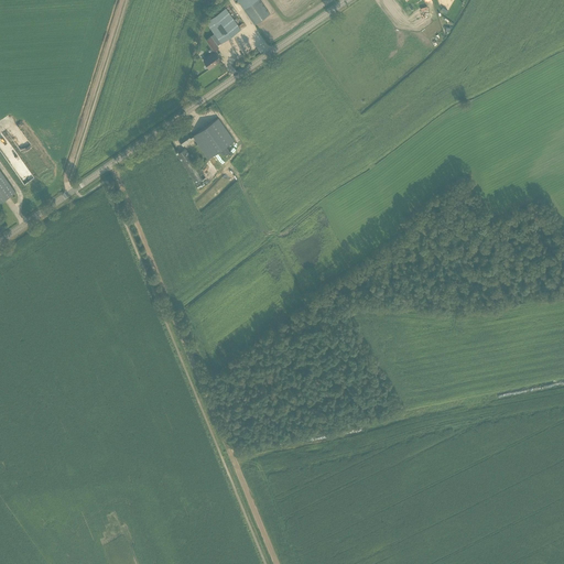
[(236,0),(255,25),(270,14),(259,0),(236,0)]
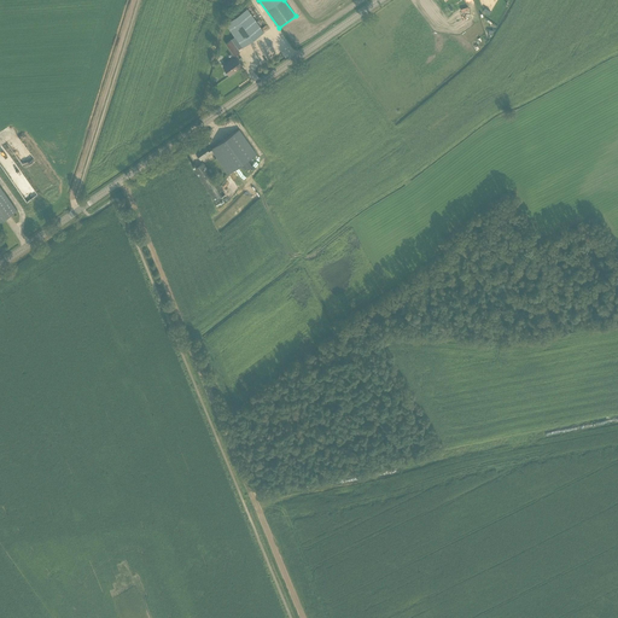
[(246,9),(226,23),(243,47),(263,33),(246,9)]
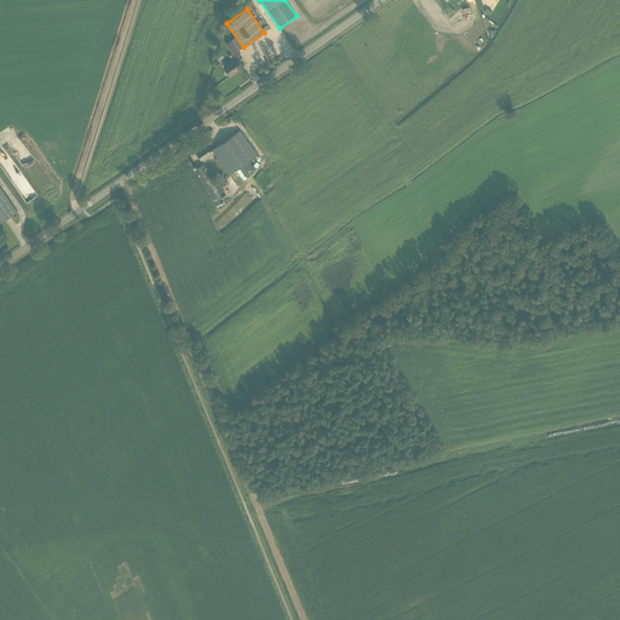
[(240,52),(231,41),(227,45),(235,56),(240,52)]
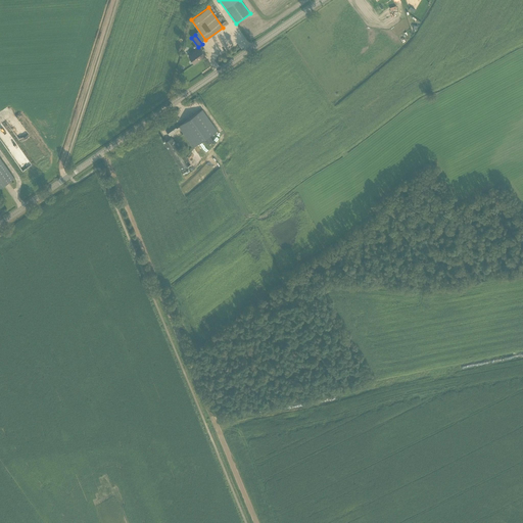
[(189,56),(191,59),(194,64),(204,56),(199,49),(189,56)]
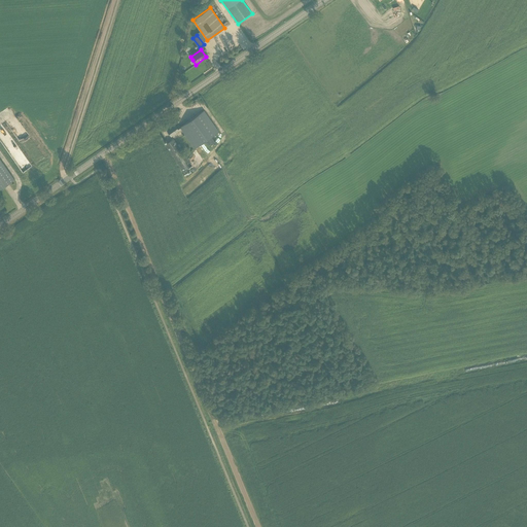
[(166,129),(169,134),(171,136),(181,130),(195,148),(207,140),(210,145),(215,142),(211,137),(218,132),(204,110),(180,128),(178,126),(176,127),(174,124),(171,126),(172,126),(167,130),(167,129),(166,129)]
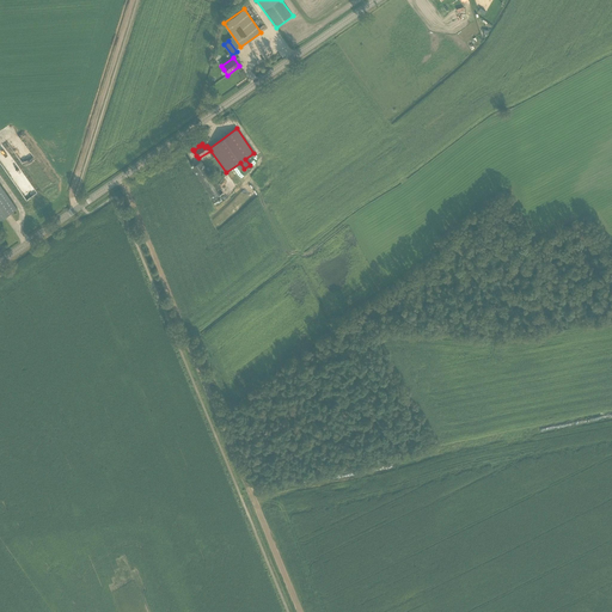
[(35,167),(28,172),(38,189),(48,183),(35,161),(31,163),(35,167)]
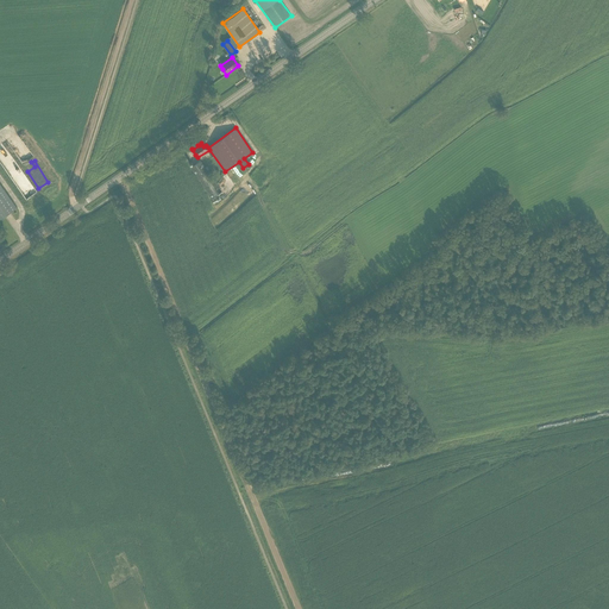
[(190,167),(194,171),(212,198),(221,192),(200,161),(190,167)]
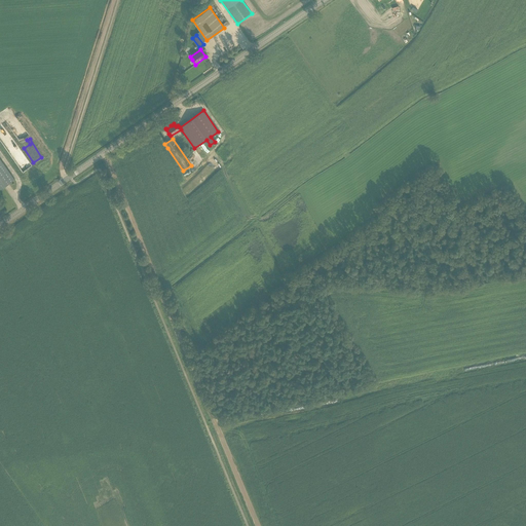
[(209,161),(214,165),(227,150),(223,146),(209,161)]
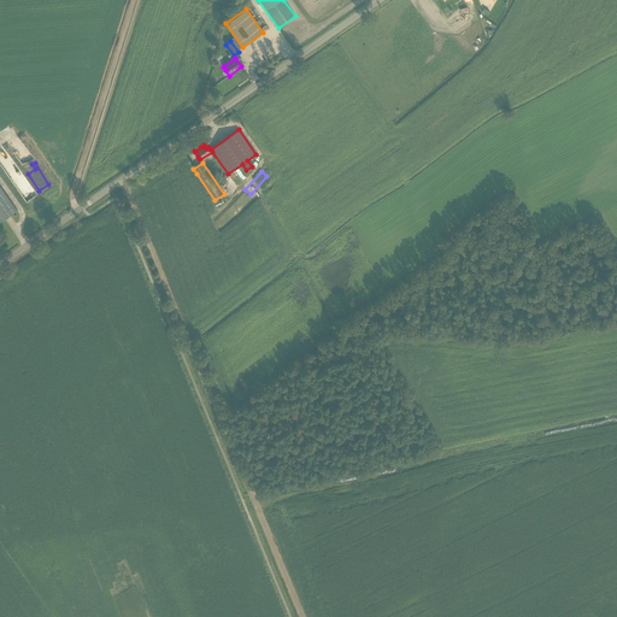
[(0,221),(17,210),(0,186),(0,221)]
